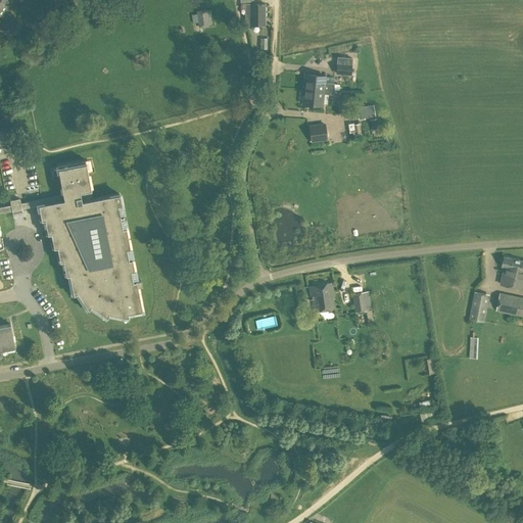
[(0,30),(10,37),(20,21),(5,11),(12,0),(0,0),(0,14),(2,16),(5,18),(0,28),(0,30)]
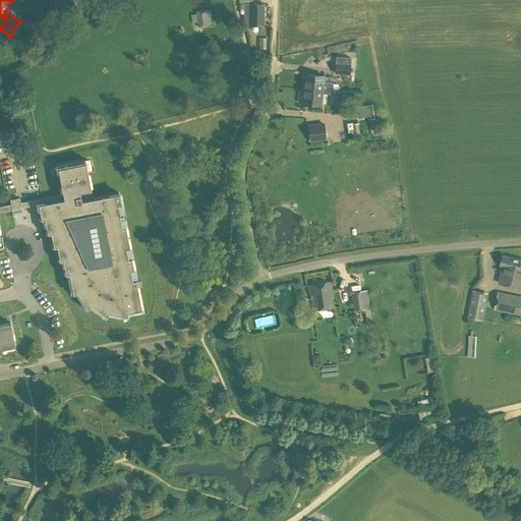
[(248,3),(248,25),(265,25),(265,4),(253,4),(253,3),(248,3)]
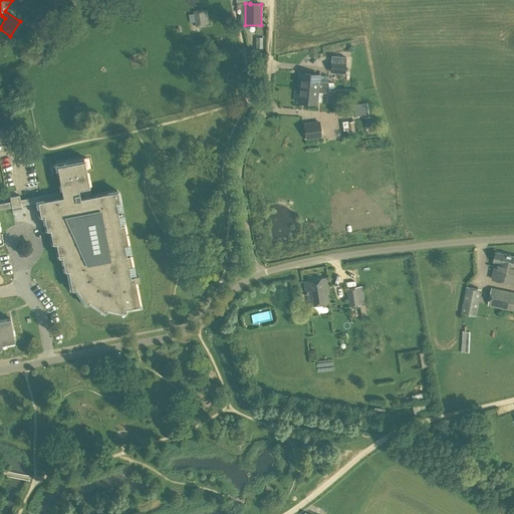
[(203,10),(203,9),(193,11),(193,12),(189,12),(191,22),(195,22),(196,28),(210,25),(207,9),(203,10)]
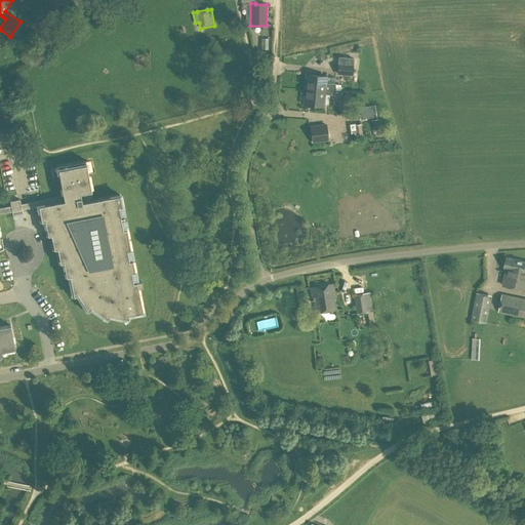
[(352,76),(354,66),(338,64),(337,75),(352,76)]
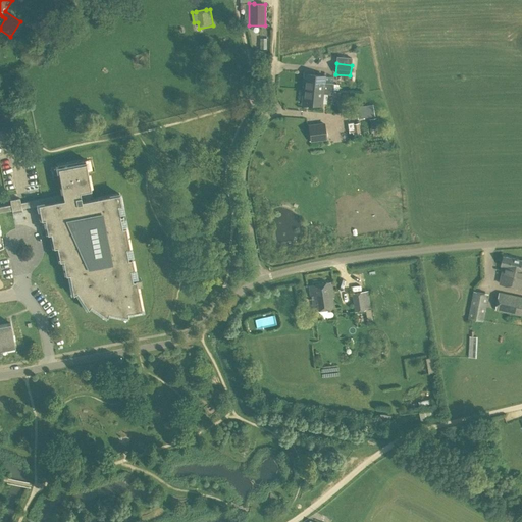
[(303,87),(302,104),(321,106),(321,105),(323,104),(324,98),(322,97),(322,94),(333,95),(333,89),(334,84),(332,84),(333,77),(324,76),(306,74),(305,88),(303,87)]
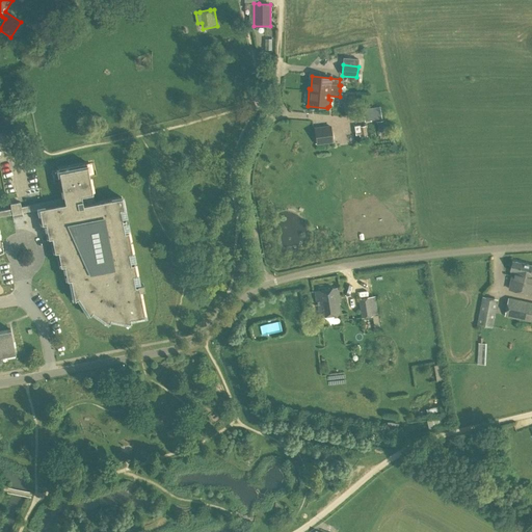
[(372,113),(364,115),(365,122),(381,118),(379,106),(371,108),(372,113)]
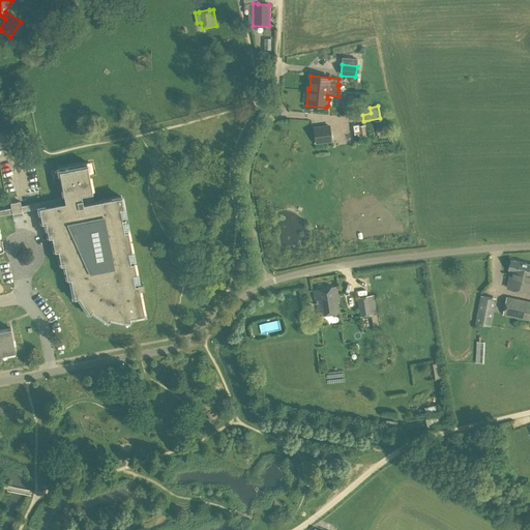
[(358,126),(358,124),(352,125),(354,136),(359,135),(359,137),(366,136),(364,125),(358,126)]
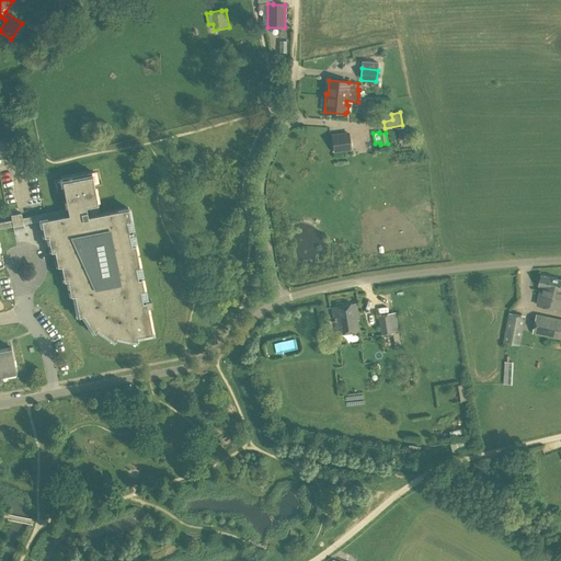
[(335,151),(338,151),(351,150),(350,137),(348,133),(332,135),(335,151)]
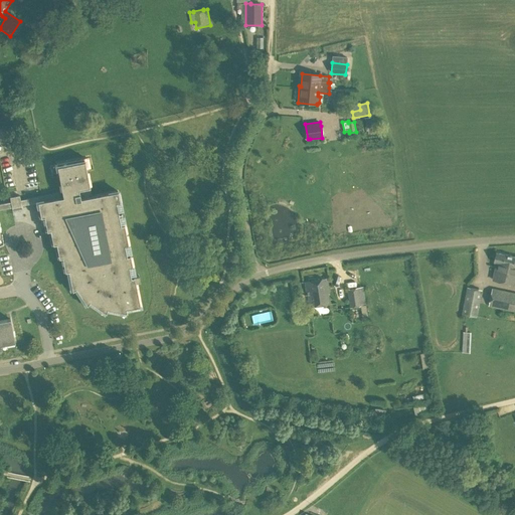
[(10,197),(11,202),(0,203),(0,346),(1,349),(0,342),(0,341),(5,341),(6,343),(15,342),(10,319),(0,320),(0,235),(0,236),(0,235),(0,209),(12,207),(12,210),(22,209),(21,205),(37,202),(39,210),(42,210),(45,224),(48,223),(51,237),(54,237),(57,251),(60,250),(63,265),(66,265),(71,291),(75,289),(87,305),(90,302),(106,313),(107,309),(127,313),(126,309),(140,306),(135,282),(140,282),(139,276),(134,277),(118,191),(92,196),(83,157),(56,163),(61,192),(20,200),(19,196),(10,197)]
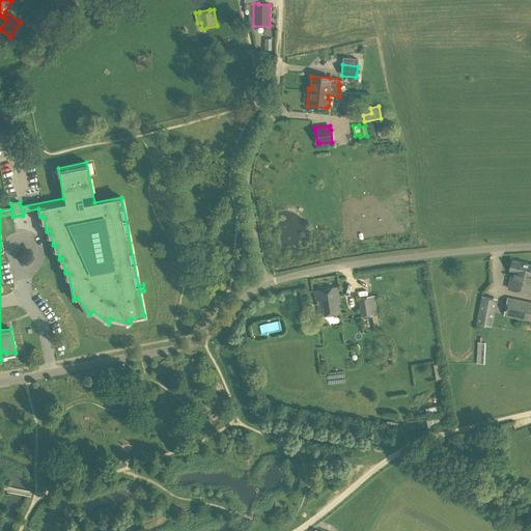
[(527,273),(529,264),(512,260),(510,270),(512,271),(508,288),(519,290),(523,273),(527,273)]
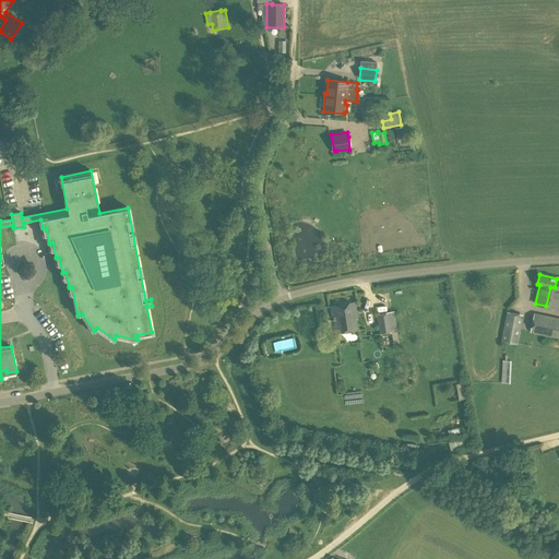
[(550,287),(546,306),(558,309),(558,278),(557,278),(555,287),(550,287)]
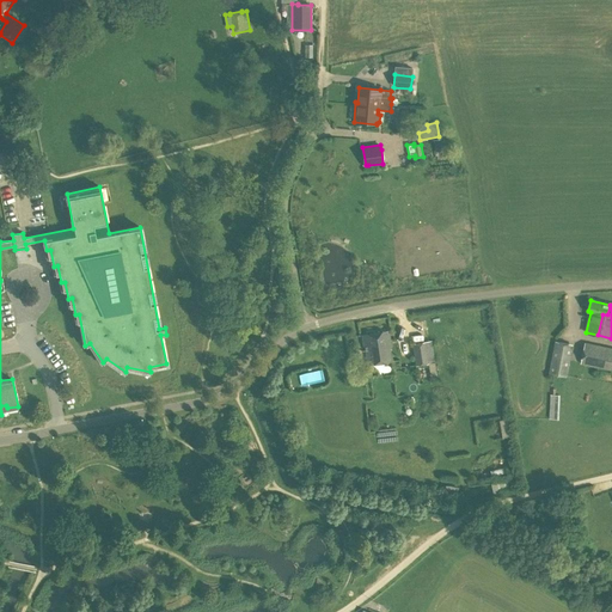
[(391,347),(389,331),(362,335),(363,346),(365,346),(368,365),(391,361),(389,347),(391,347)]
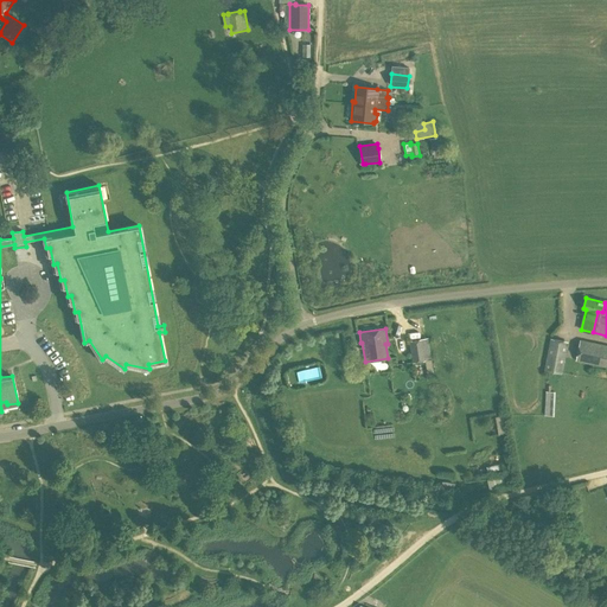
[(562,374),(569,342),(550,338),(544,370),(562,374)]
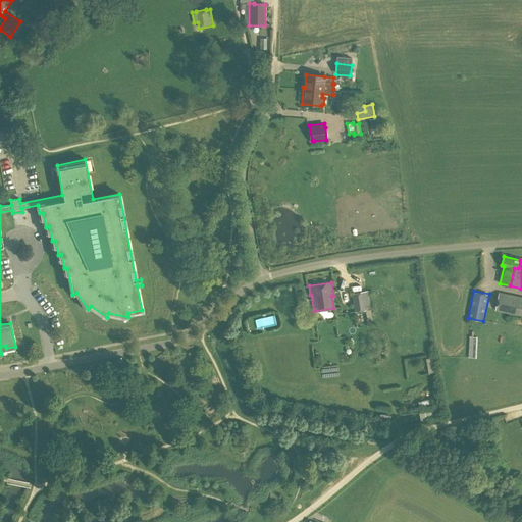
[(362,292),(352,294),(354,306),(364,304),(362,292)]
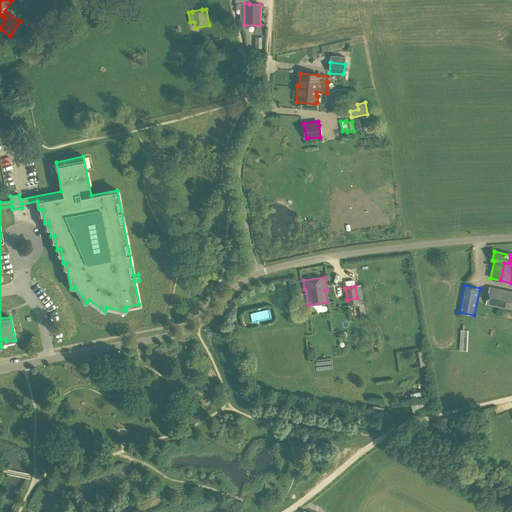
[(511,291),(490,287),(486,304),(511,309),(511,291)]
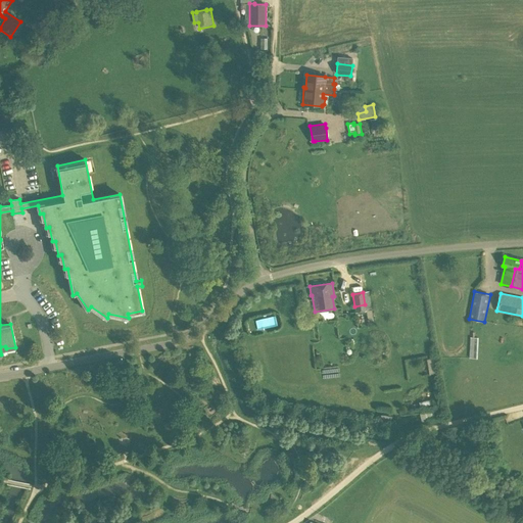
[(427,413),(428,418),(439,415),(437,409),(427,413)]
